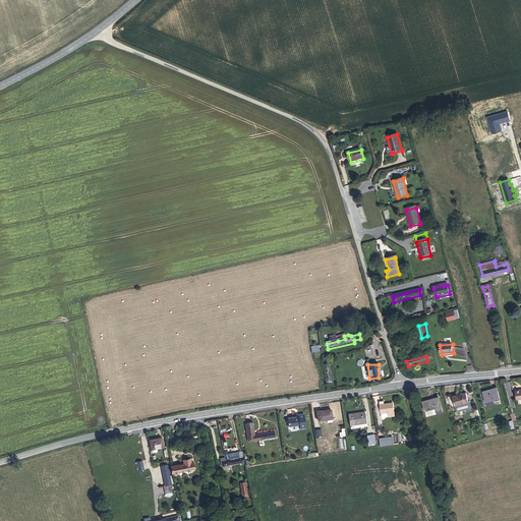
[(493,390),(479,394),(482,404),(497,400),(493,390)]
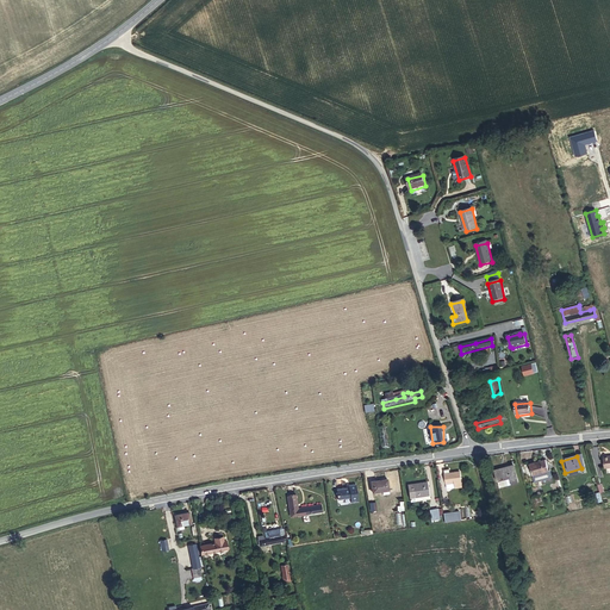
[(540,461),(527,465),(531,481),(548,477),(547,472),(543,472),(540,461)]
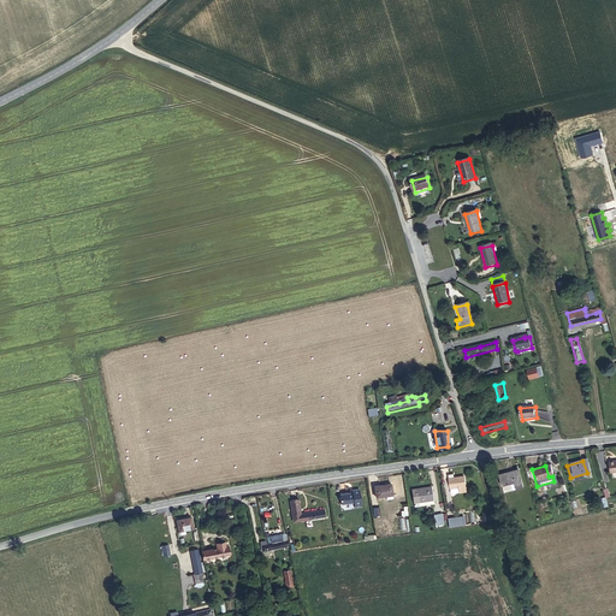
[(514,471),(496,477),(501,492),(519,486),(514,471)]
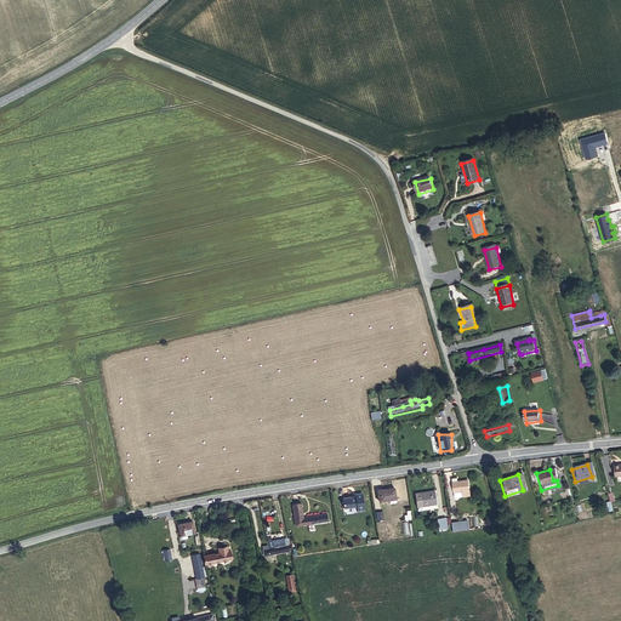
[(449,480),(450,490),(459,488),(465,488),(462,478),(454,479),(449,480)]
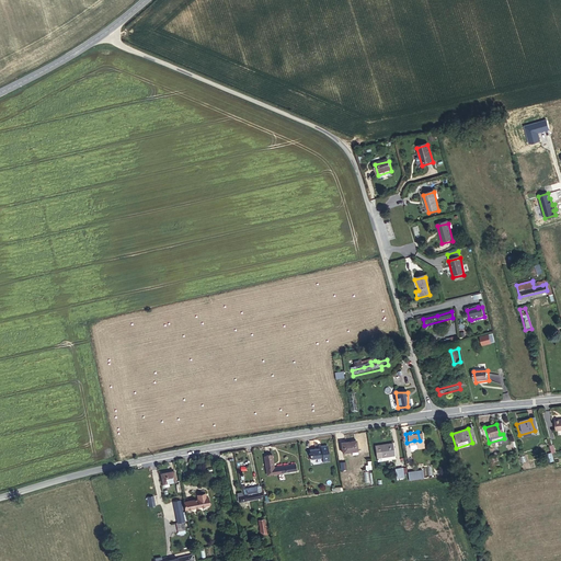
[(340,450),(356,448),(354,439),(340,441),(340,450)]
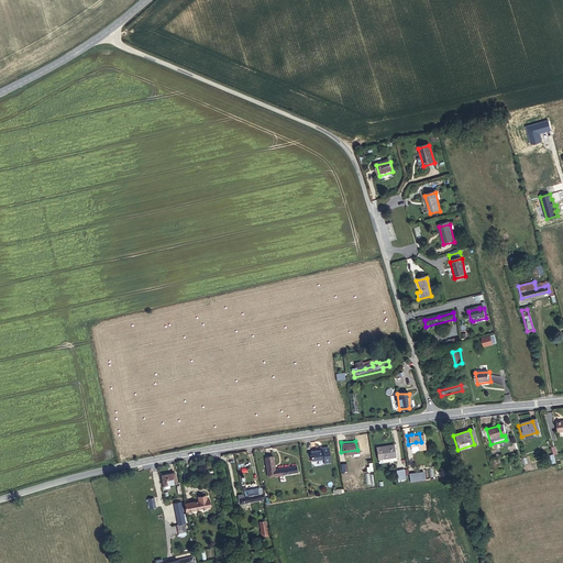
[(393,454),(390,443),(378,445),(381,456),(393,454)]
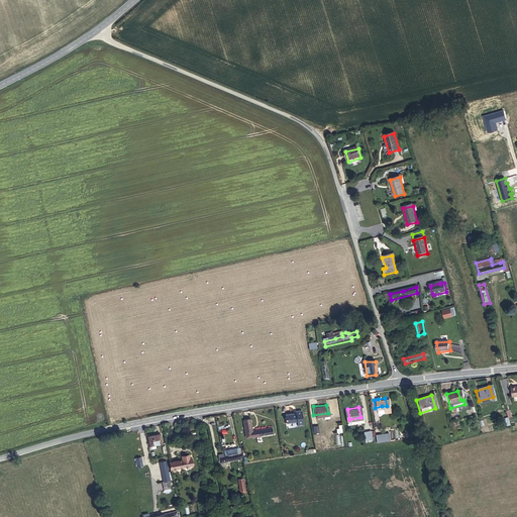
[(294,411),(284,413),(285,420),(296,419),(297,423),(302,422),(300,408),(294,409),(294,411)]
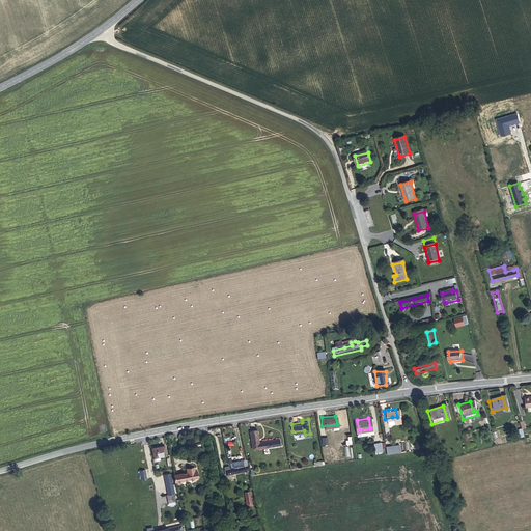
[(259,443),(256,429),(249,430),(252,450),(272,448),(274,457),(281,456),(278,440),(259,443)]
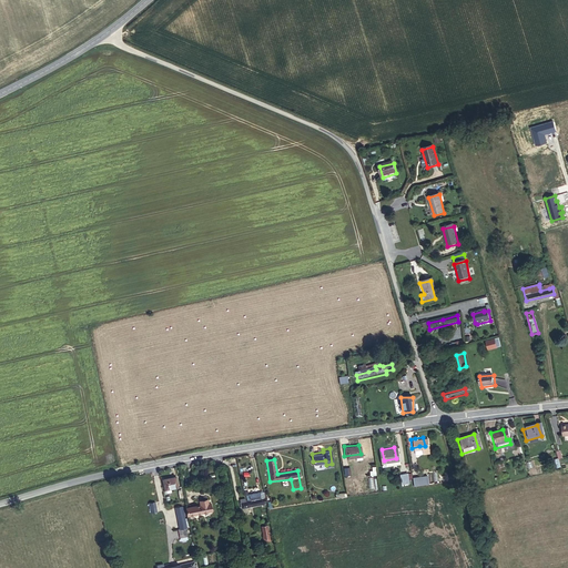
[(503,474),(501,467),(505,467),(504,463),(495,464),(497,475),(503,474)]
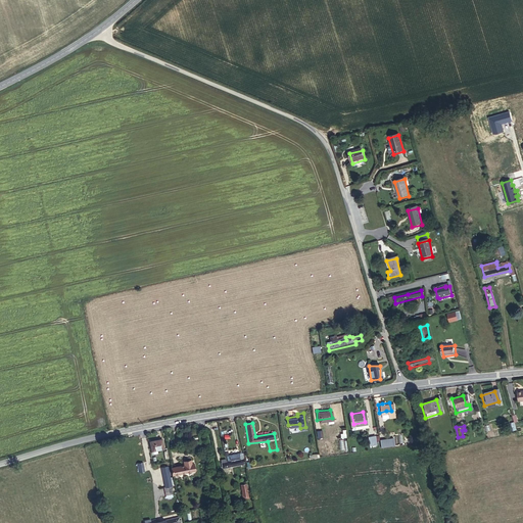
[(161,436),(151,438),(153,446),(163,445),(161,436)]
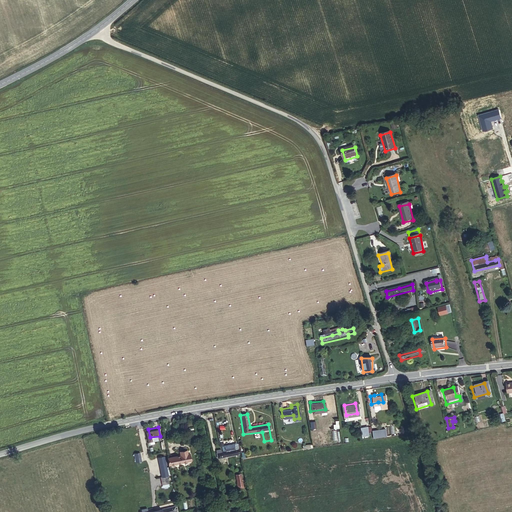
[(358,437),(365,436),(363,428),(356,428),(358,437)]
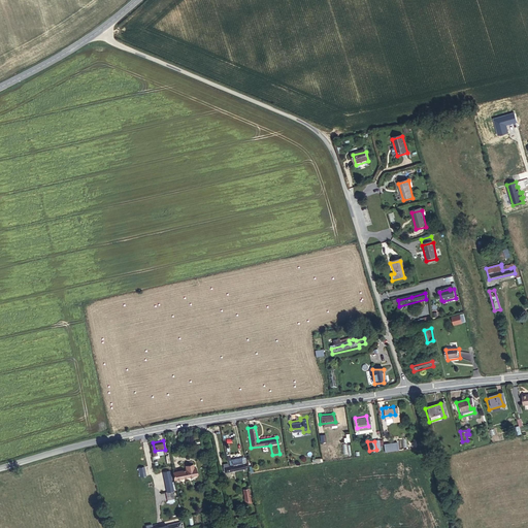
[(382,453),(396,450),(395,441),(381,444),(381,450),(382,453)]
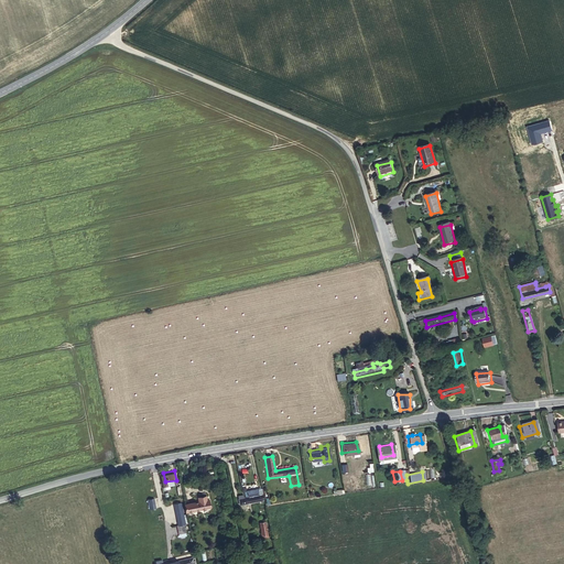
[(264,494),(263,488),(246,492),(246,498),(264,494)]
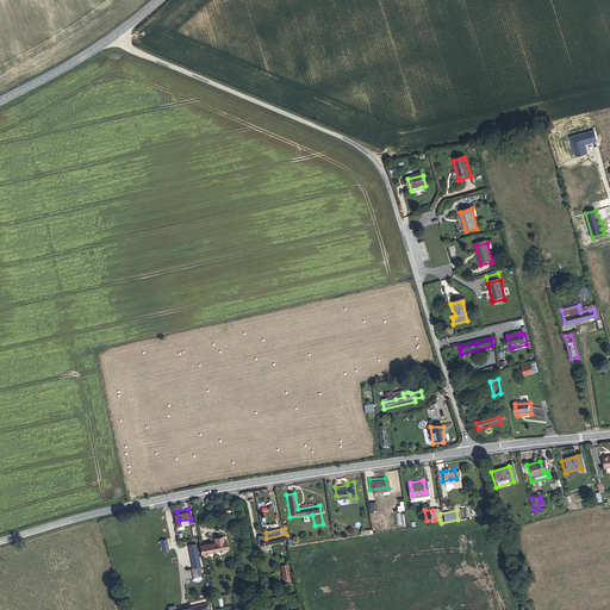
[(286,534),(266,539),(260,540),(260,546),(287,541),(286,534)]
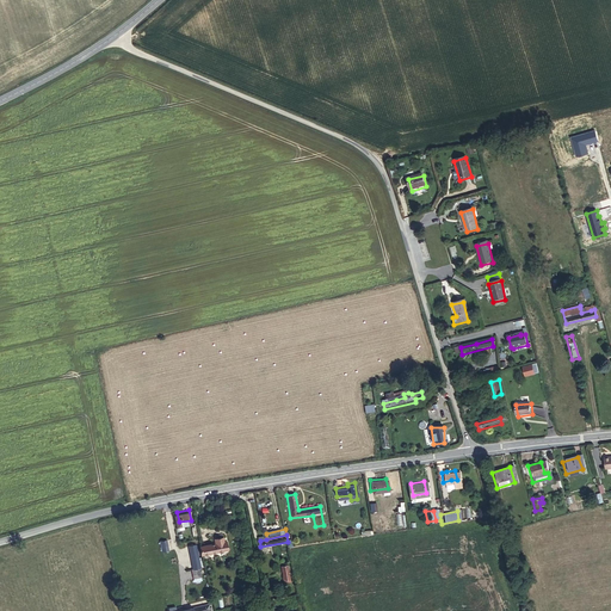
[(189,543),(195,567),(198,566),(201,566),(195,542),(189,543)]
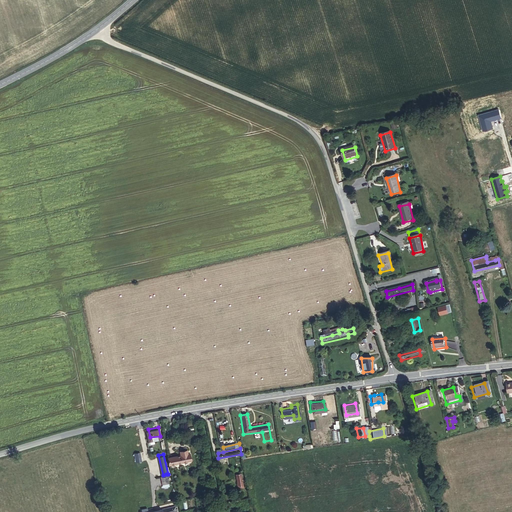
[(235,475),(238,486),(244,485),(241,473),(235,475)]
